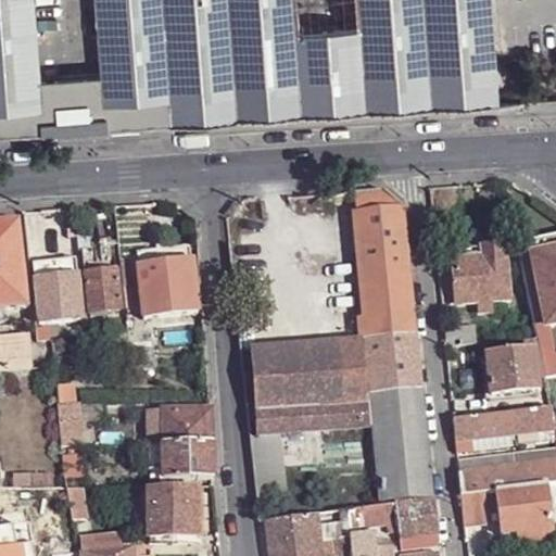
[(0,0),(0,136),(41,135),(37,83),(32,0),(0,0)]
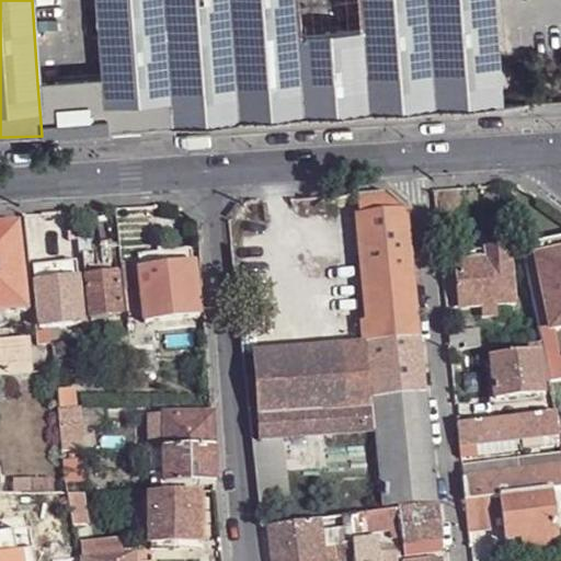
[(172,129),(163,0),(96,0),(103,78),(109,132),(172,129)]
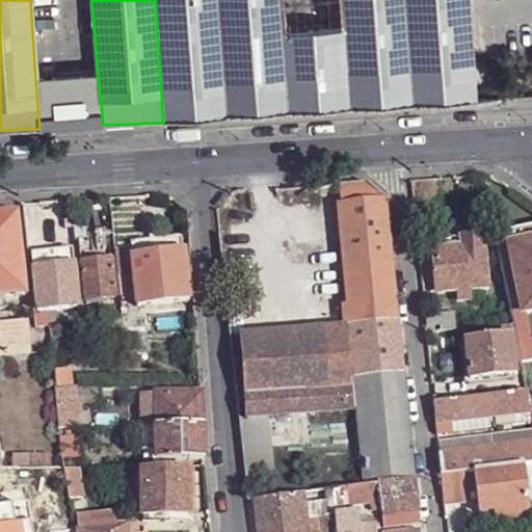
[(155,0),(163,123),(218,118),(342,110),(422,105),(413,0),(333,0),(336,30),(281,34),(280,23),(277,0),(155,0)]
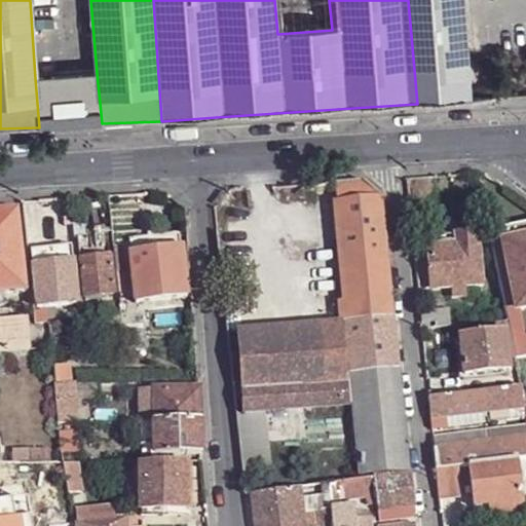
[(274,0),(276,23),(277,34),(332,30),(329,0),(274,0)]
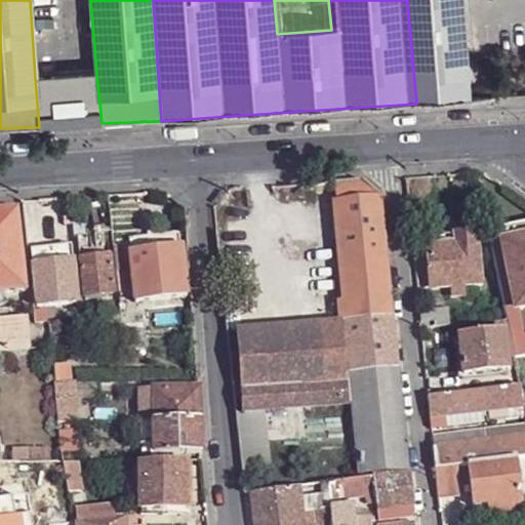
[(407,0),(416,104),(463,102),(472,101),(463,0),(407,0)]
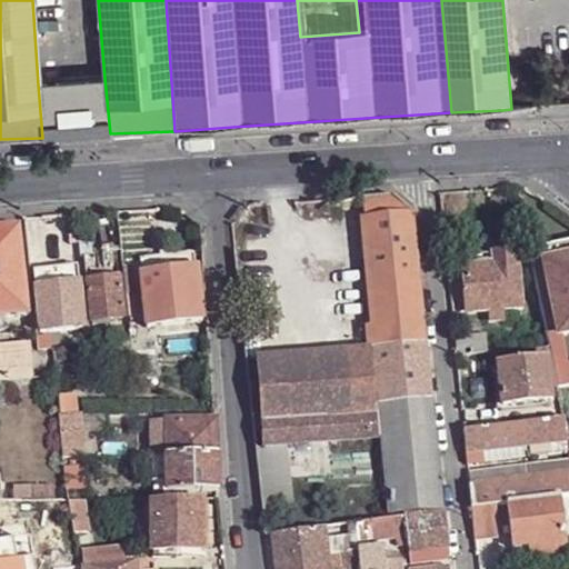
[(110,133),(105,79),(38,85),(42,138),(110,133)]
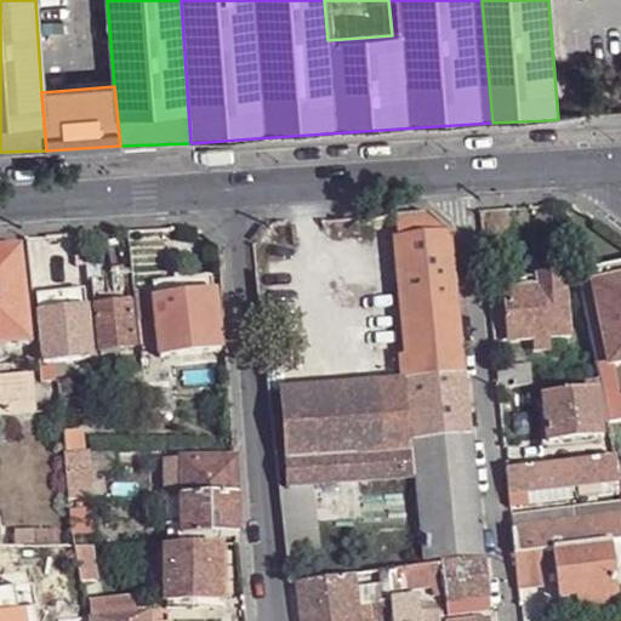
[(425,212),(396,215),(405,335),(406,355),(399,355),(400,371),(400,382),(403,381),(409,442),(468,437),(448,237),(449,234),(425,212)]
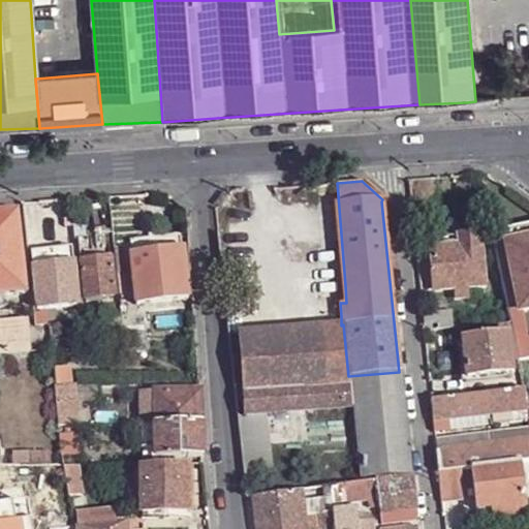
[(0,213),(0,297),(25,296),(14,212),(0,213)]
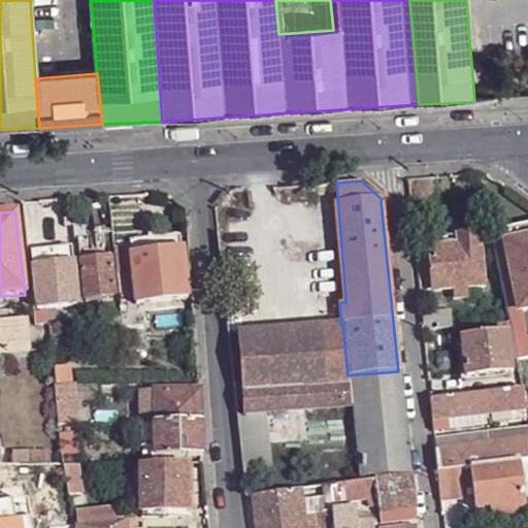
[(71,227),(73,237),(75,237),(89,236),(88,225),(71,227)]
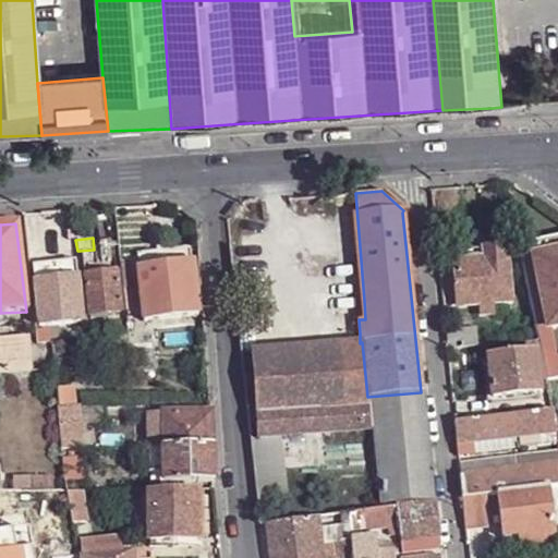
[(533,262),(521,264),(530,301),(541,298),(547,330),(557,328),(557,238),(530,244),(533,262)]
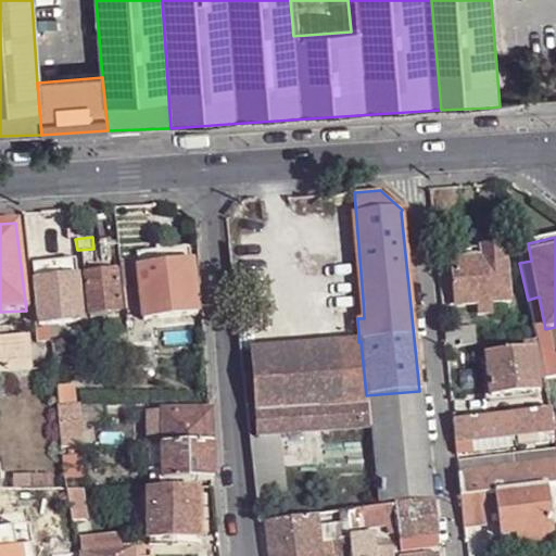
[(93,249),(79,250),(87,315),(117,312),(110,247),(99,248),(100,262),(96,263),(93,249)]
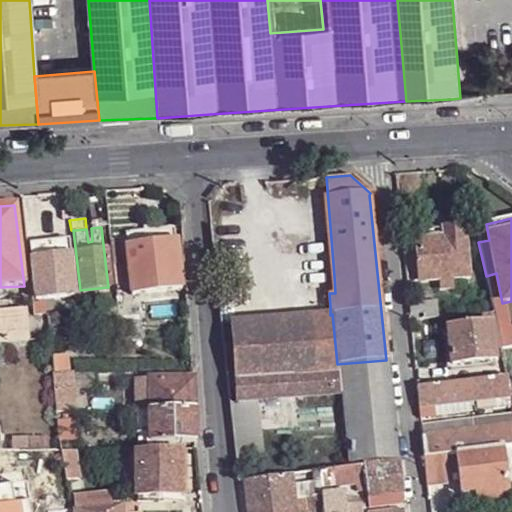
[(124,233),(126,245),(174,240),(173,227),(124,233)]
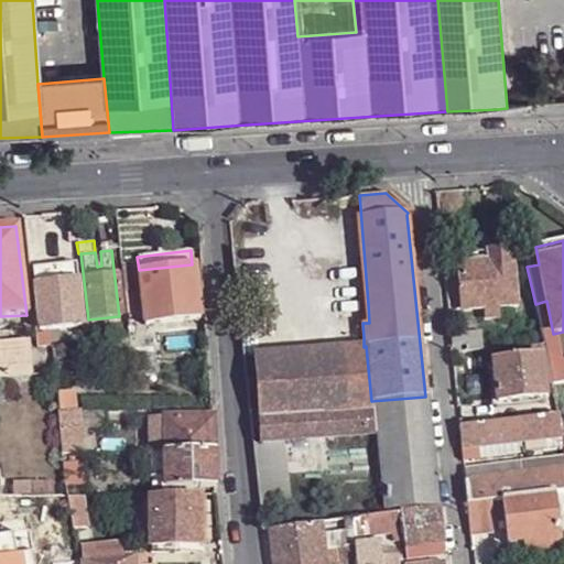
[(459,282),(453,283),(455,310),(485,307),(485,318),(498,317),(497,306),(514,304),(510,250),(486,252),(488,263),(458,266),(459,282)]
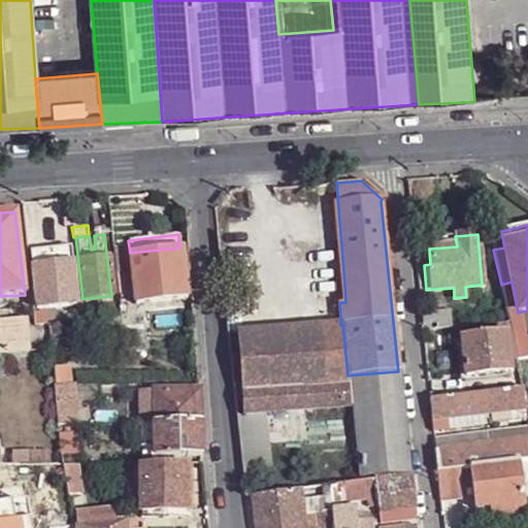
[(188,298),(182,248),(179,248),(130,253),(129,254),(136,304),(188,298)]
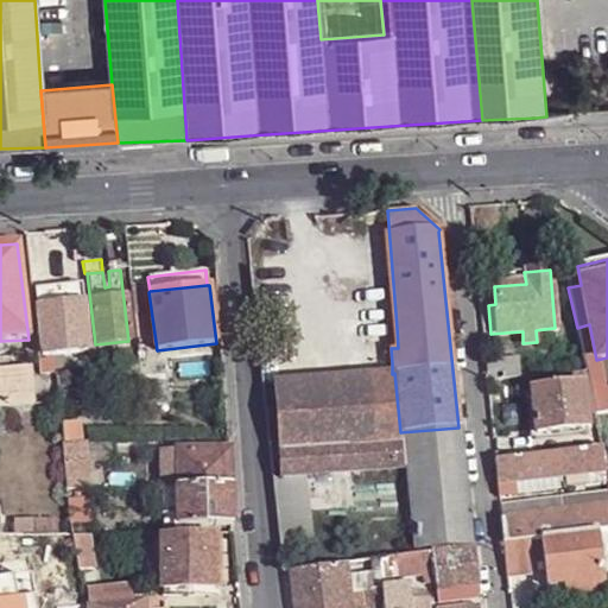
[(138,286),(128,287),(131,312),(140,311),(138,286)]
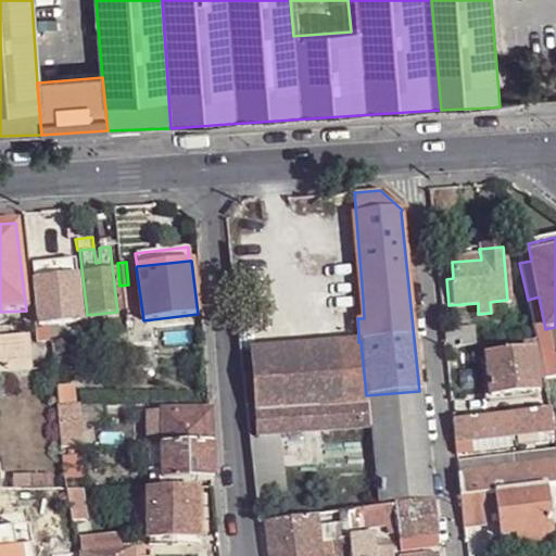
[(75,265),(32,270),(38,326),(72,323),(74,341),(87,339),(85,320),(81,320),(75,265)]
